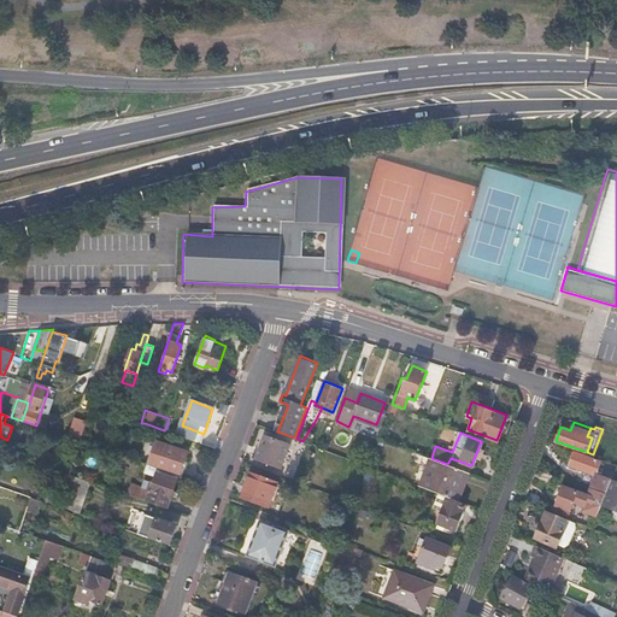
[(282,468),(291,445),(266,436),(258,458),(282,468)]
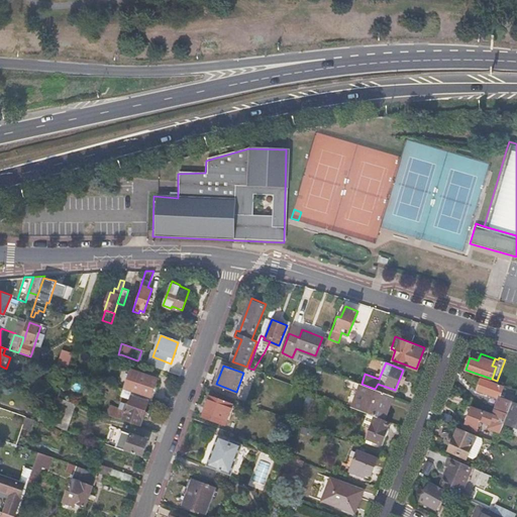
[(68,372),(60,398),(64,400),(76,404),(92,409),(140,425),(148,402),(147,401),(149,397),(132,392),(128,404),(125,404),(123,410),(107,404),(108,401),(82,392),(81,397),(73,394),(80,374),(69,370),(68,372)]
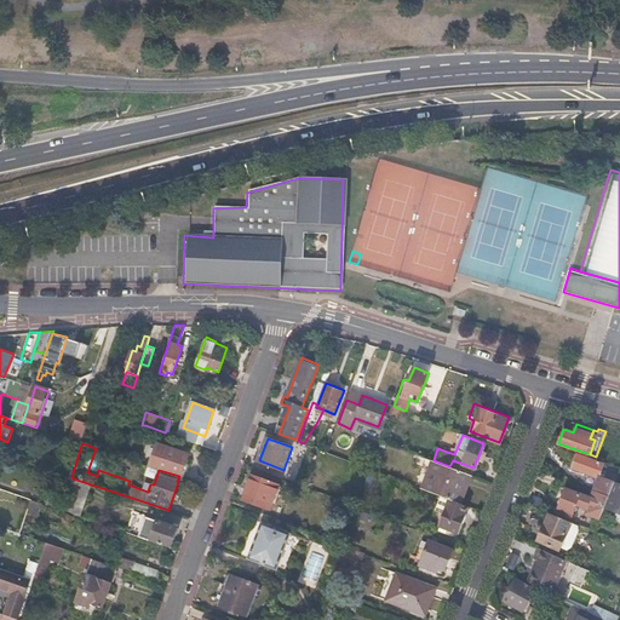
[(159,470),(179,476),(187,453),(159,445),(150,466),(159,470)]
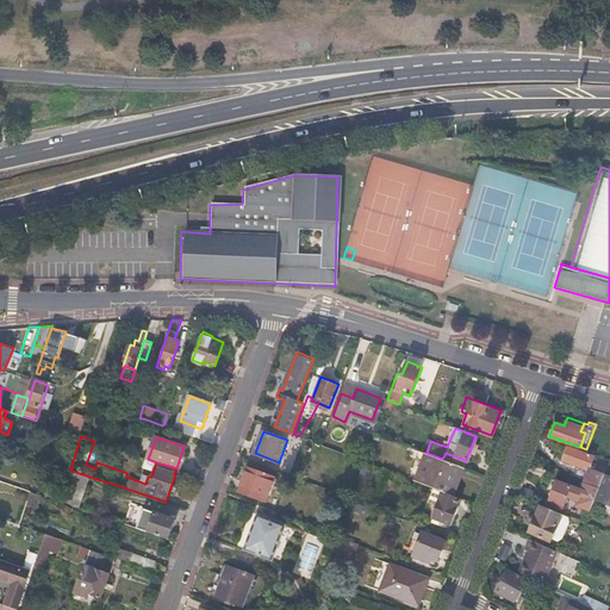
[(110,446),(97,441),(94,448),(107,453),(110,446)]
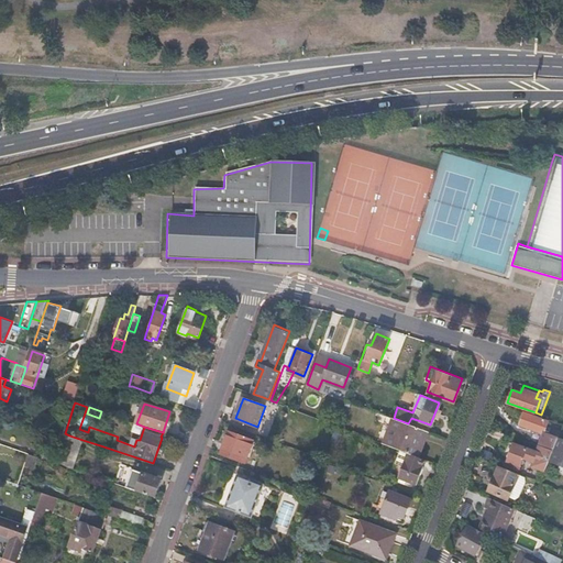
[(540,430),(543,421),(523,414),(520,424),(537,431),(538,429),(540,430)]
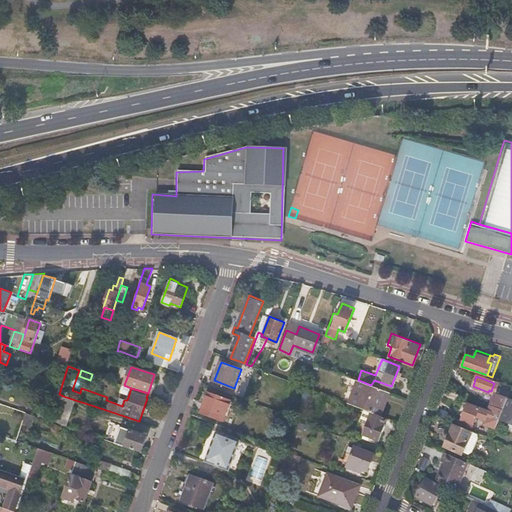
[(377,413),(385,391),(371,385),(358,380),(349,403),(370,411),(377,413)]
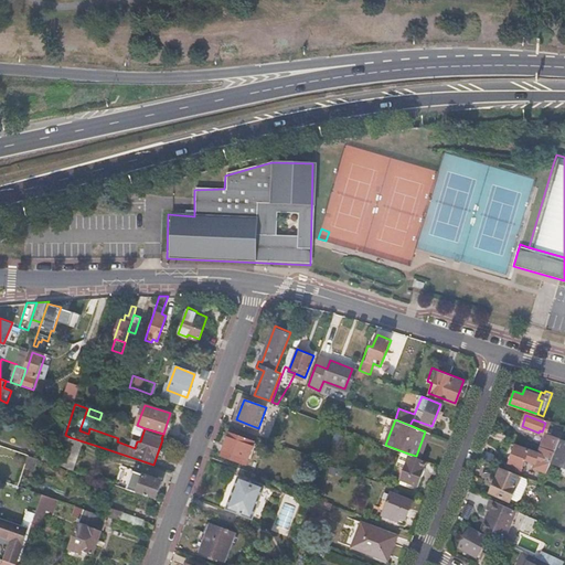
[(342,428),(337,426),(331,443),(337,445),(342,428)]
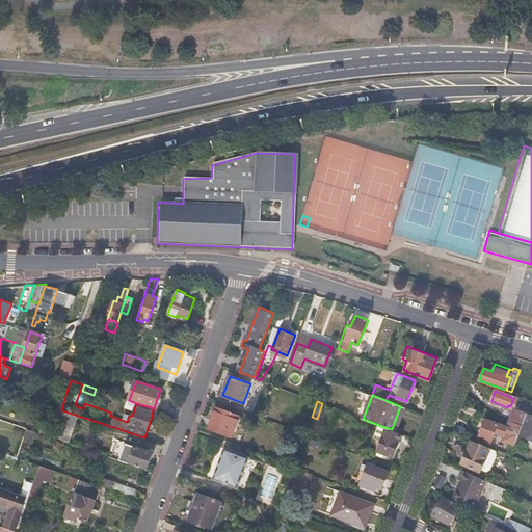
[(240,425),(242,418),(217,408),(209,428),(232,436),(237,423),(240,425)]
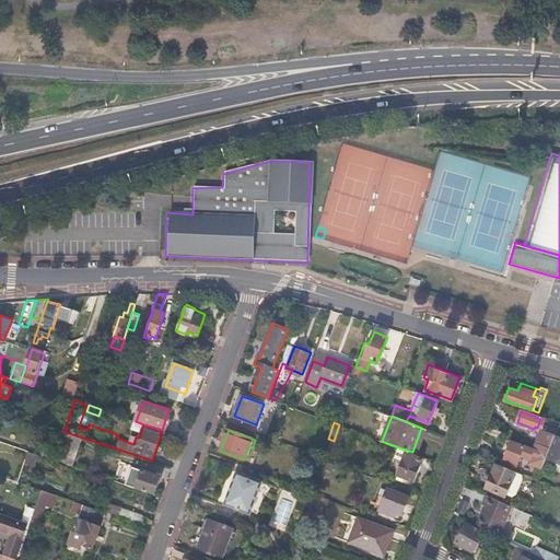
[(550,448),(555,436),(541,431),(536,443),(550,448)]
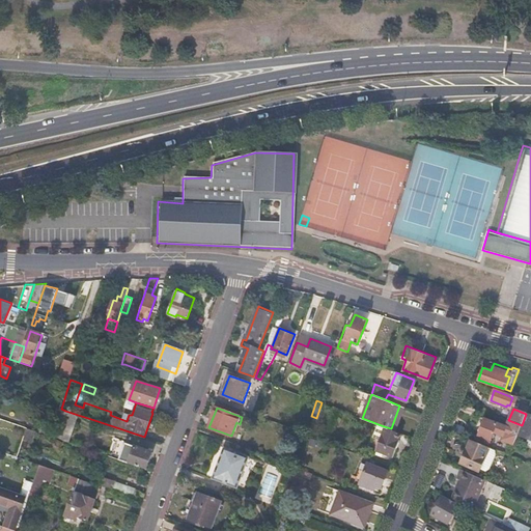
[(78,415),(65,411),(55,438),(68,442),(78,415)]
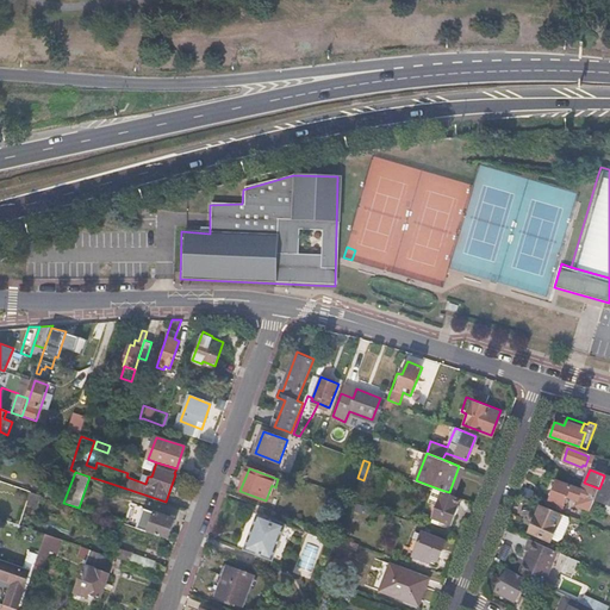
[(590,511),(599,489),(584,483),(583,483),(580,490),(556,480),(548,502),(561,508),(565,496),(574,498),(572,504),(580,508),(590,511)]
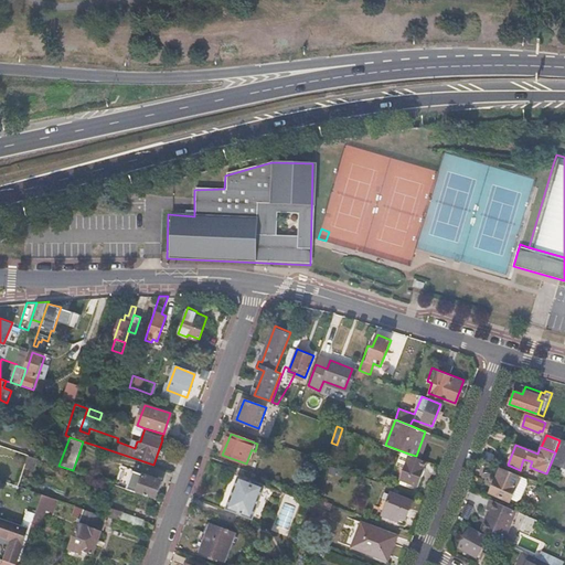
[(417,484),(426,460),(416,456),(408,454),(398,478),(417,484)]
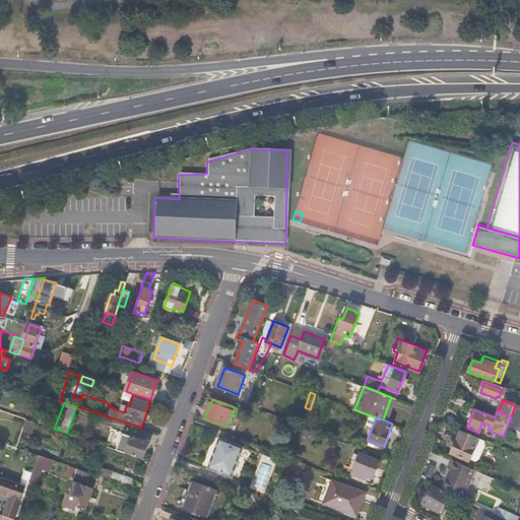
[(482,439),(460,430),(451,454),(469,461),(469,459),(474,461),(479,458),(485,445),(483,439),(482,439)]
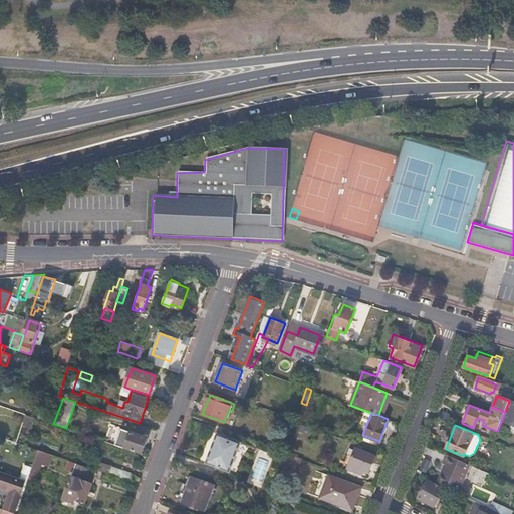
[(115,444),(141,453),(147,437),(143,435),(144,432),(132,428),(131,431),(120,428),(115,444)]
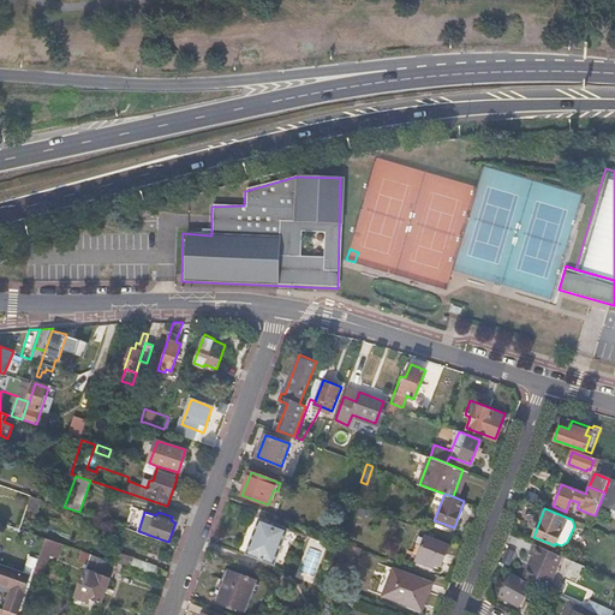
[(593,521),(595,515),(585,512),(583,518),(593,521)]
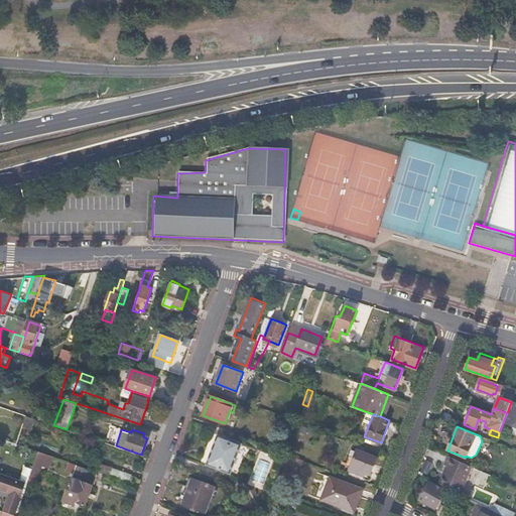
[(495,441),(496,442),(498,437),(489,434),(480,431),(479,435),(480,435),(495,441)]
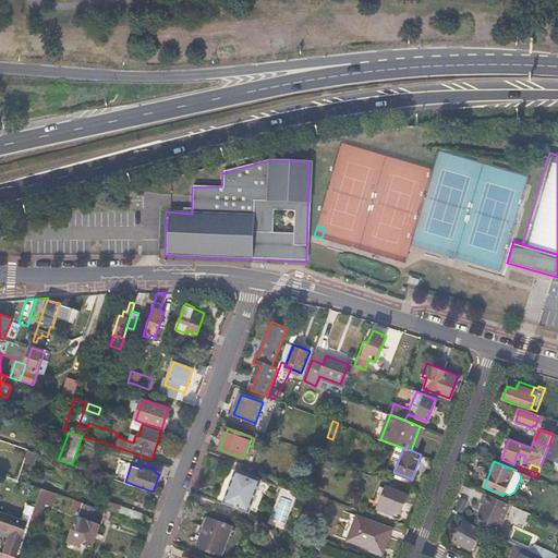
[(37,468),(32,485),(43,488),(49,492),(56,494),(61,476),(37,468)]
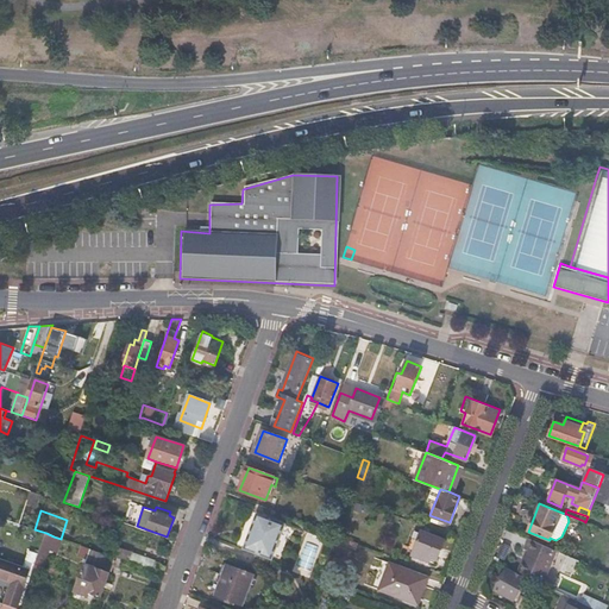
[(286,527),(252,514),(240,547),(272,559),(286,527)]
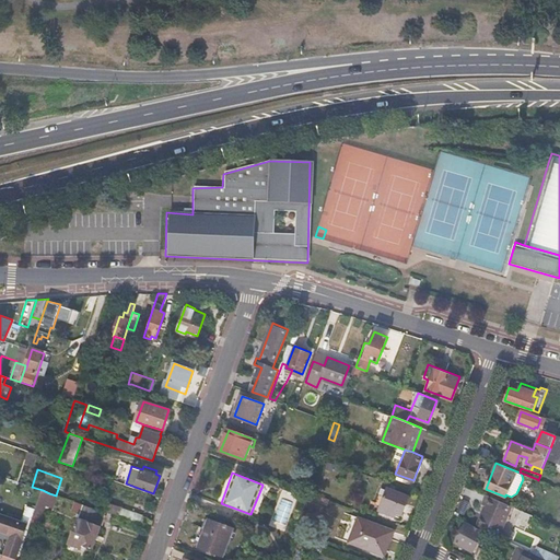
[(377,509),(394,514),(395,510),(401,512),(408,494),(386,487),(377,509)]
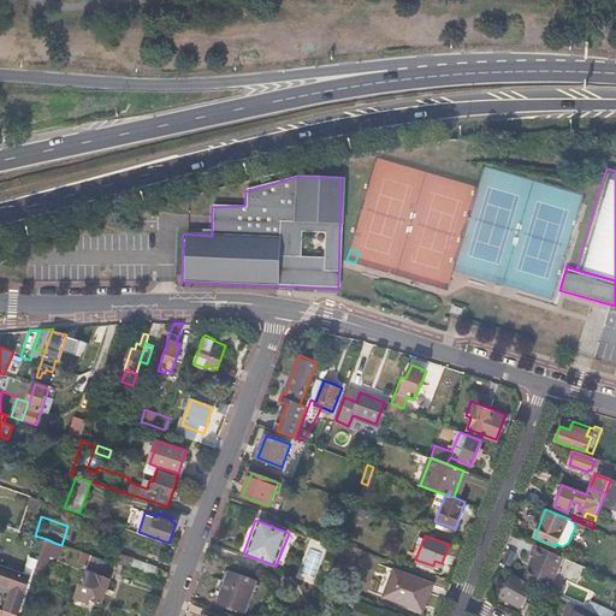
[(47,539),(34,575),(42,579),(48,558),(52,549),(54,543),(47,539)]
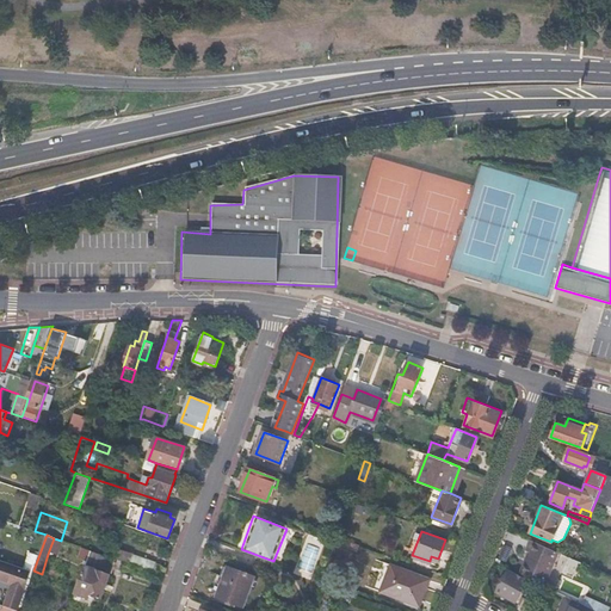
[(358,543),(341,537),(339,543),(356,549),(358,543)]
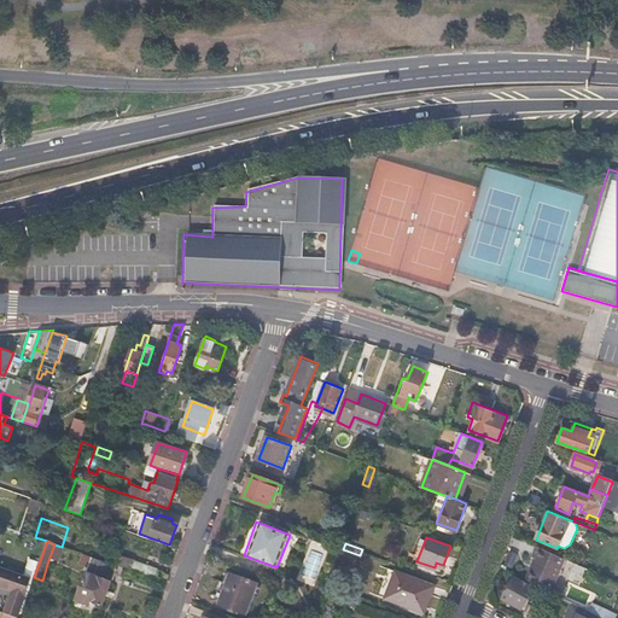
[(54,544),(52,551),(59,554),(62,547),(54,544)]
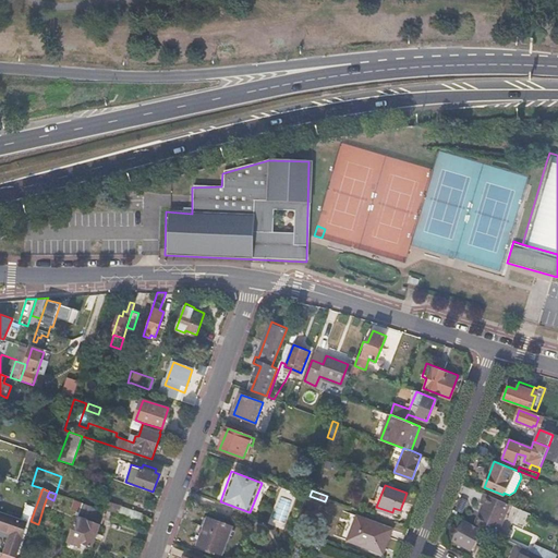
[(490,495),(484,492),(480,501),(485,505),(482,513),(480,512),(475,522),(497,534),(510,504),(490,495)]
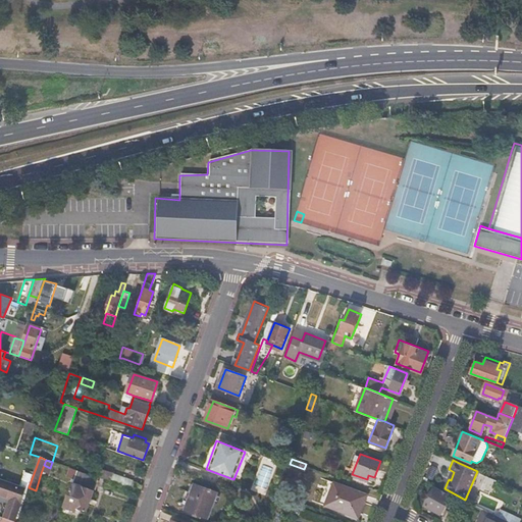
[(108,481),(110,481),(110,479),(129,486),(133,479),(99,468),(96,476),(97,477),(108,481)]
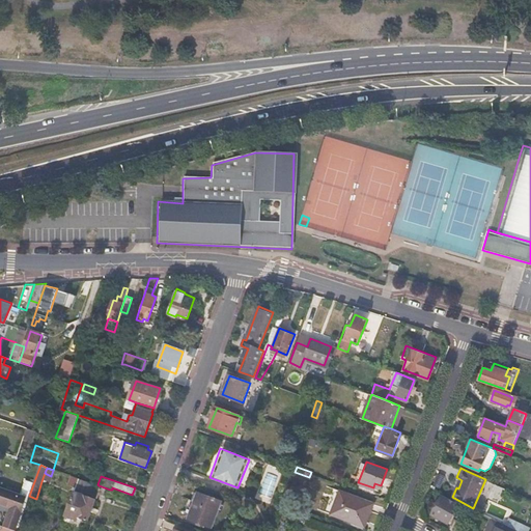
[(87,520),(99,485),(98,484),(77,477),(64,518),(76,520),(76,518),(87,520)]
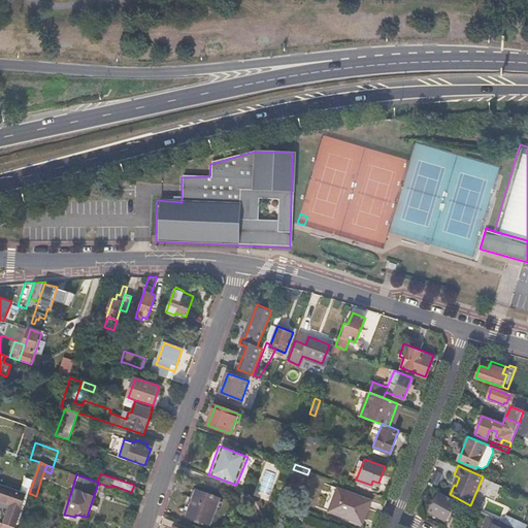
[(354,486),(368,492),(371,485),(356,480),(354,486)]
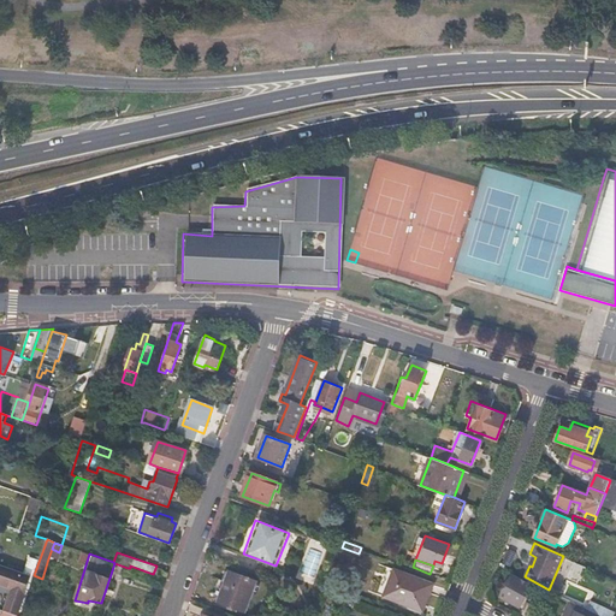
[(421,609),(432,582),(392,567),(383,594),(421,609)]
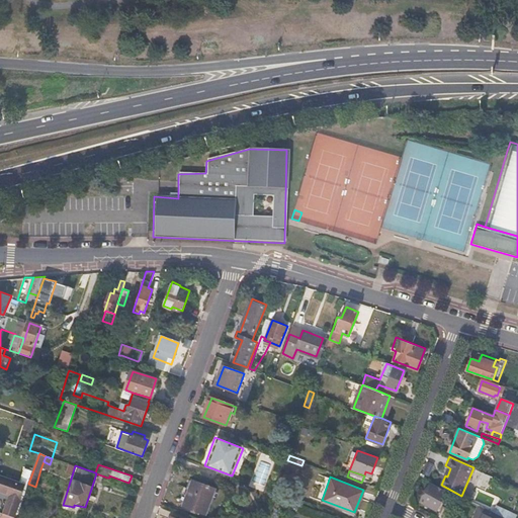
[(201,514),(211,488),(190,479),(180,505),(201,514)]
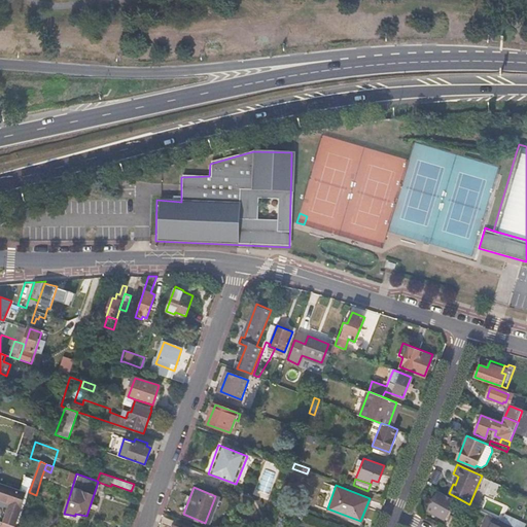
[(1,522),(3,523),(13,526),(24,494),(14,491),(6,514),(5,513),(1,522)]
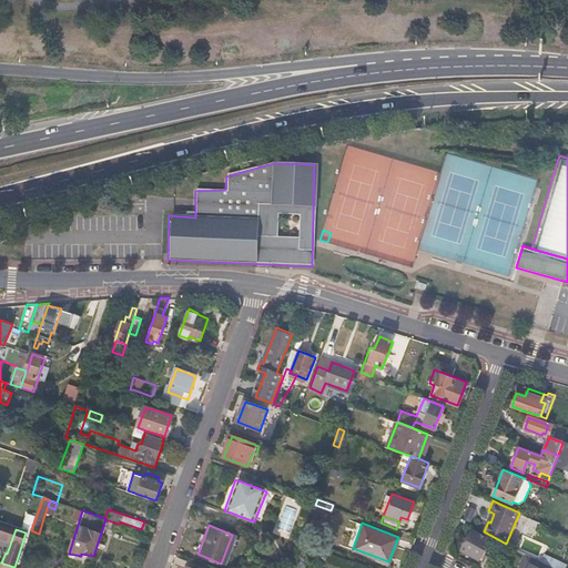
[(479,559),(483,553),(488,541),(489,539),(472,530),(462,549),(479,559)]
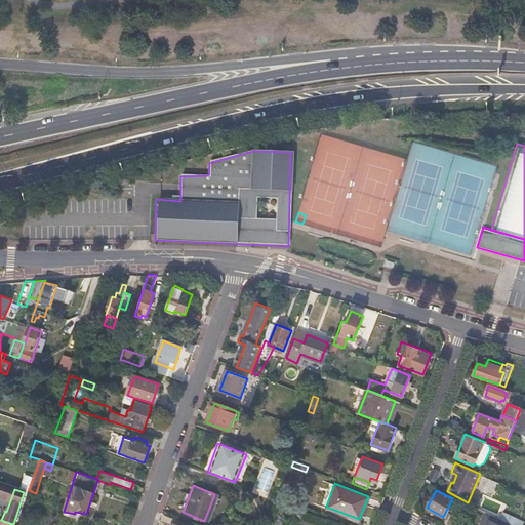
[(448,512),(466,521),(470,510),(453,501),(448,512)]
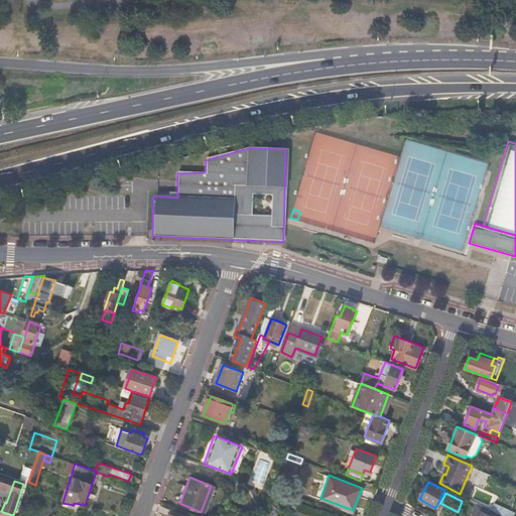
[(505,515),(494,510),(478,503),(471,515),(505,515)]
